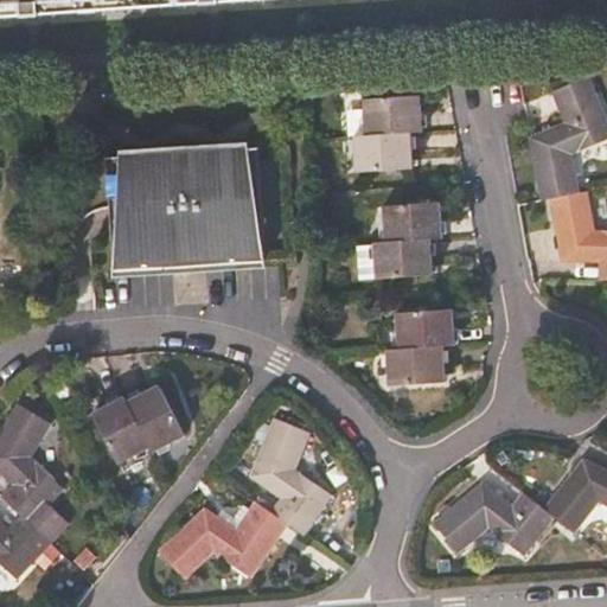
[(549,198),(579,192),(572,154),(606,139),(606,120),(588,76),(550,93),(557,110),(563,108),(569,120),(562,122),(530,136),(542,200),(549,198)]
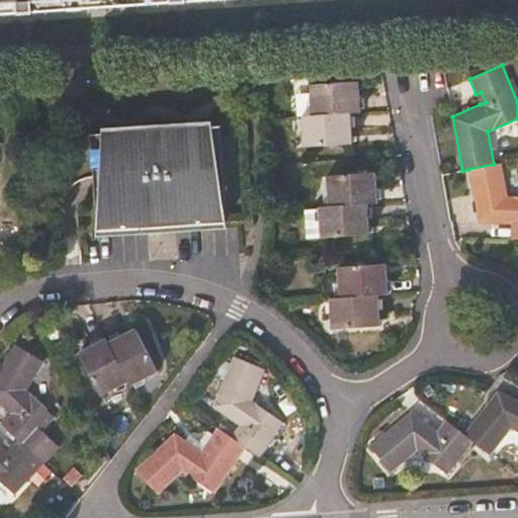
[(310,85),(313,115),(350,112),(360,111),(357,81),(310,85)]
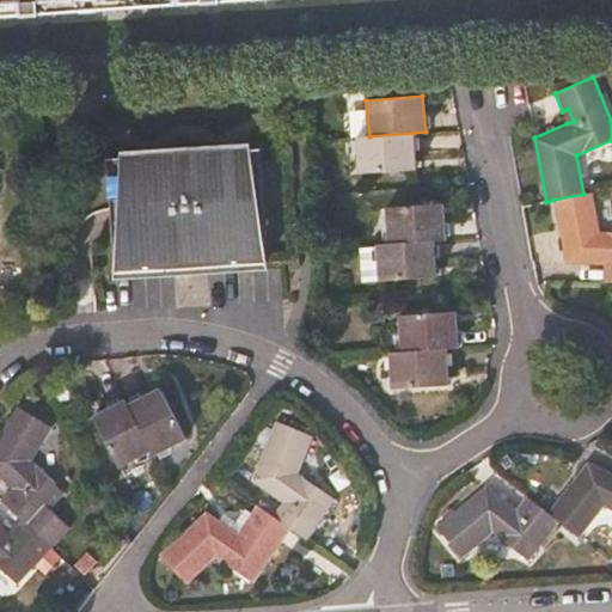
[(574,121),(568,109),(562,111),(567,123),(574,121)]
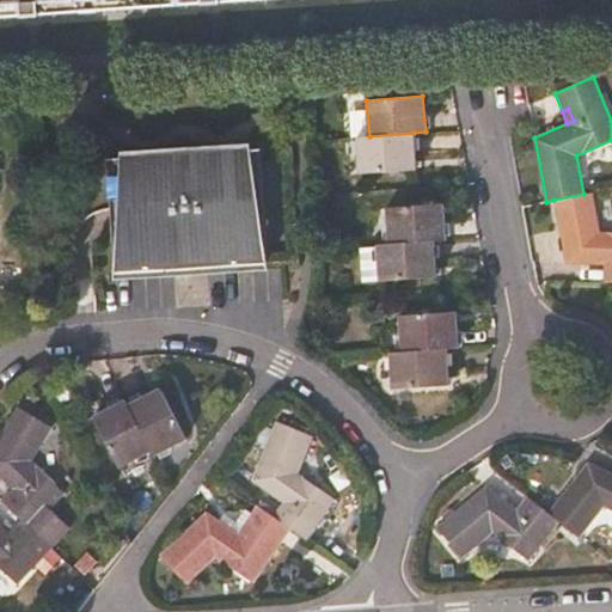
[(414,133),(369,136),(356,138),(360,173),(416,170),(414,133)]
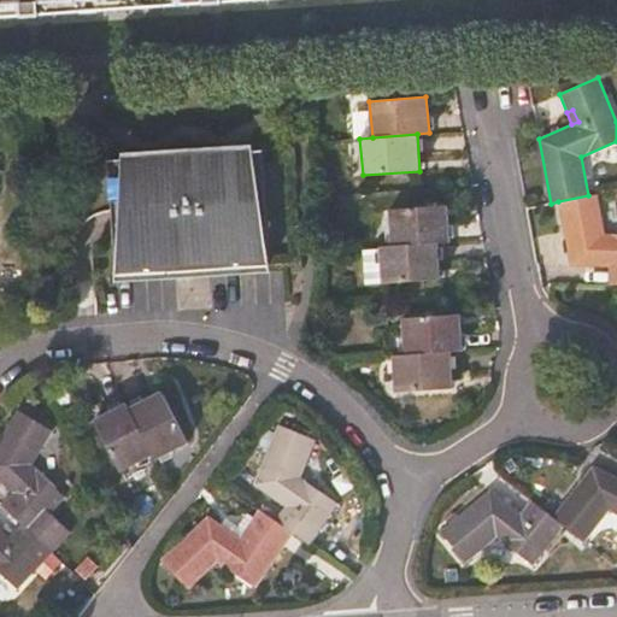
[(268,262),(260,150),(247,150),(182,168),(168,168),(150,165),(135,160),(107,159),(115,271),(268,262)]
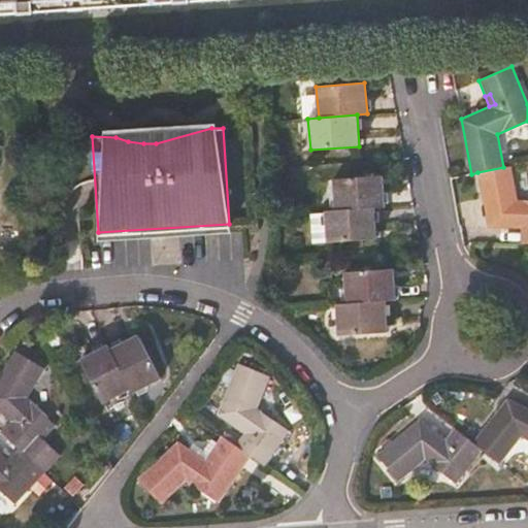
[(527,242),(527,198),(518,198),(510,165),(503,167),(477,172),(489,227),(521,228),(522,242),(527,242)]
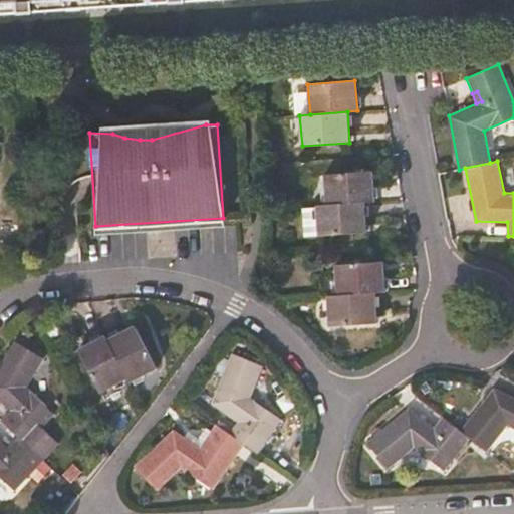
[(326,204),(364,201),(373,201),(371,172),(324,175),(326,204)]
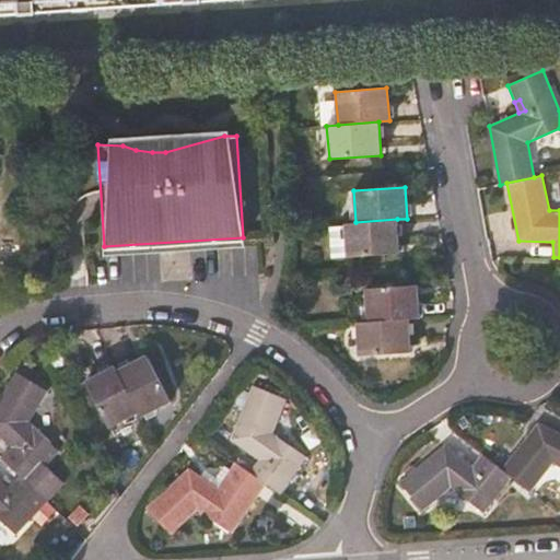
[(398,253),(397,219),(356,222),(345,222),(347,256),(398,253)]
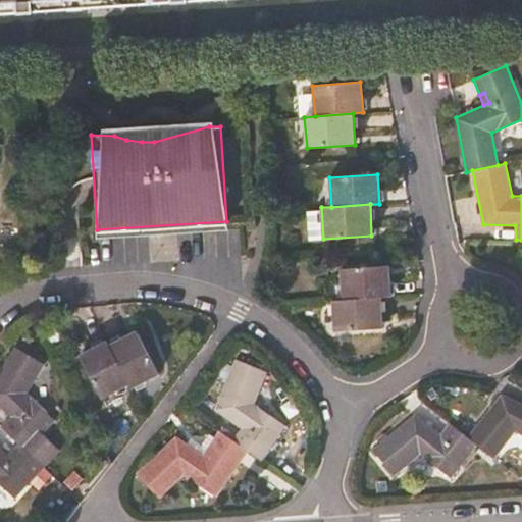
[(342,270),(343,299),(380,296),(390,296),(388,266),(342,270)]
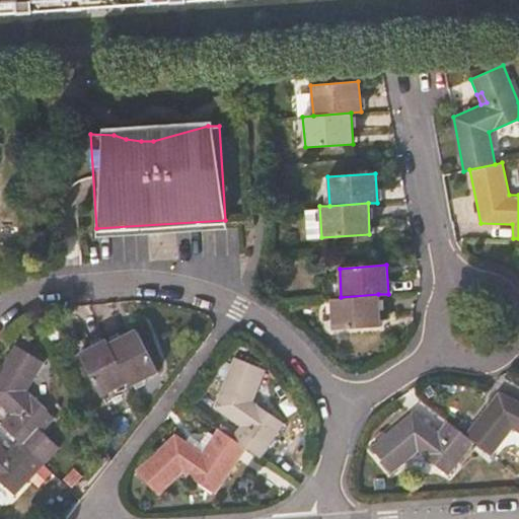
[(380,325),(378,294),(341,297),(330,298),(332,328),(380,325)]
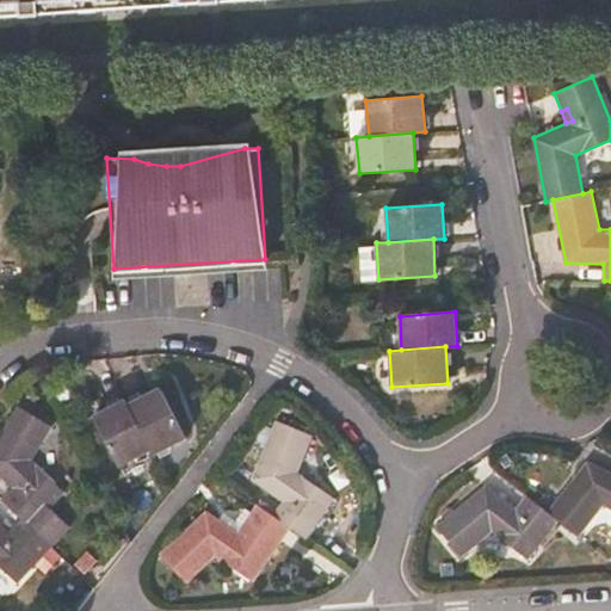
[(161,388),(128,405),(150,450),(154,456),(186,438),(161,388)]
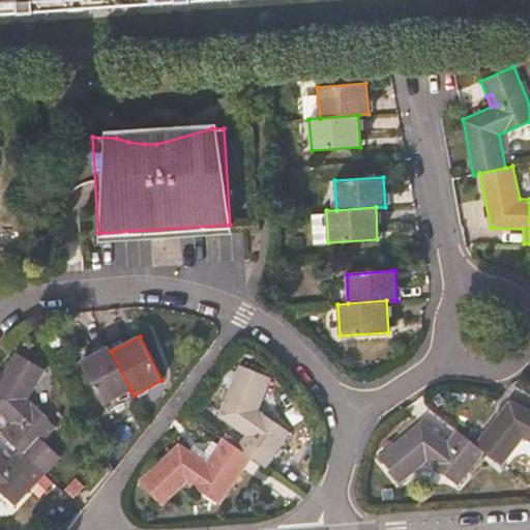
[(104,405),(130,390),(111,351),(109,347),(81,361),(104,405)]
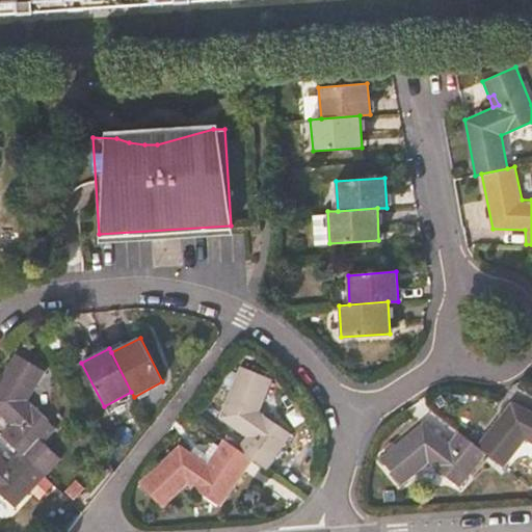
[(19,452),(26,459),(37,447),(55,427),(27,399),(44,371),(16,355),(0,379),(0,414),(10,424),(1,435),(19,452)]
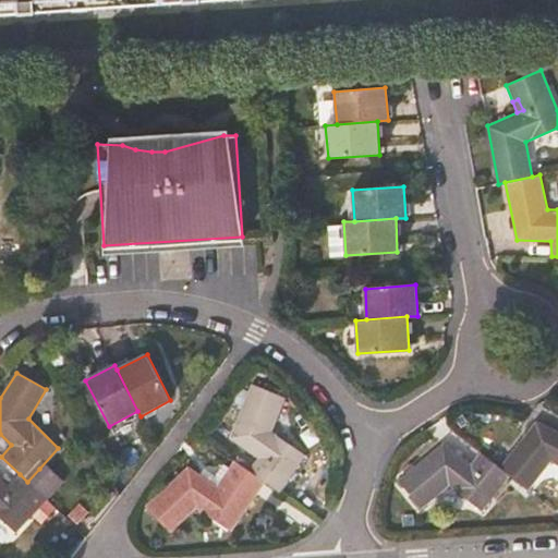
[(257,459),(251,471),(265,482),(280,492),(304,455),(271,431),(283,397),(252,384),(230,439),(257,459)]
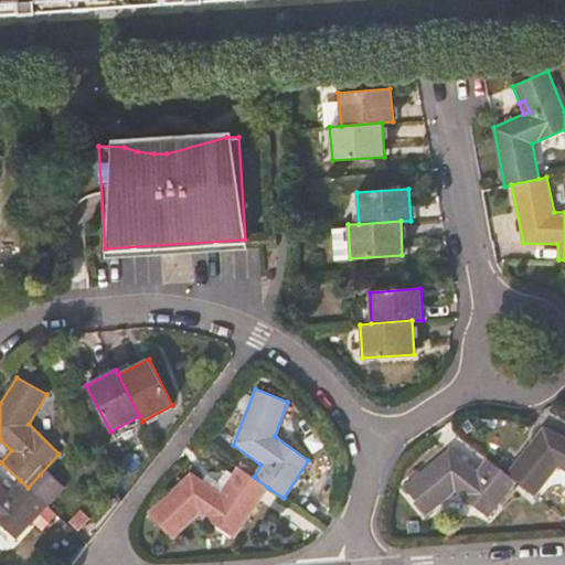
[(564,436),(543,427),(507,472),(516,480),(535,496),(557,467),(564,470),(564,436)]
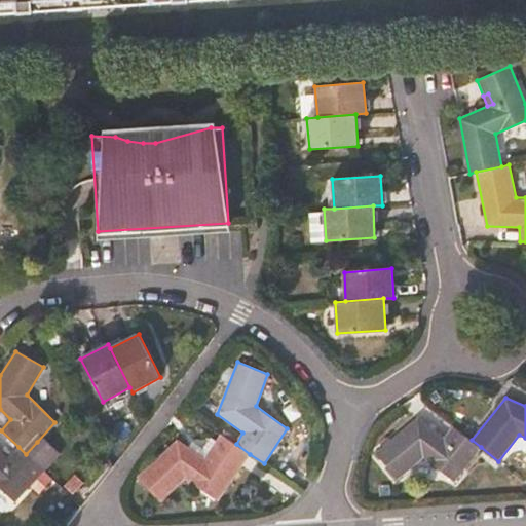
[(481,447),(472,440),(452,426),(443,437),(417,418),(375,453),(397,478),(421,457),(453,481),(481,447)]
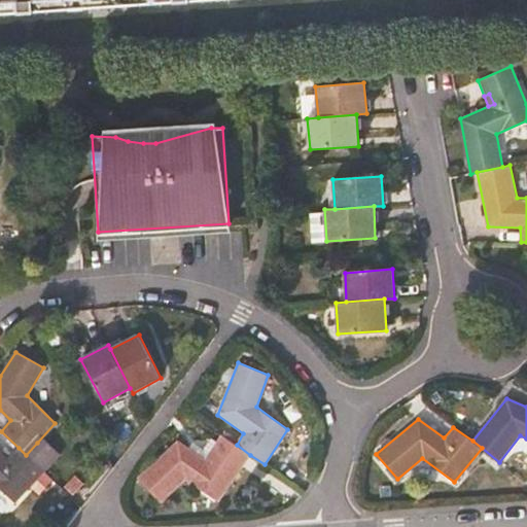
[(250,455),(237,445),(222,434),(212,450),(215,453),(209,461),(205,459),(178,441),(138,478),(157,502),(184,480),(217,501),(250,455)]
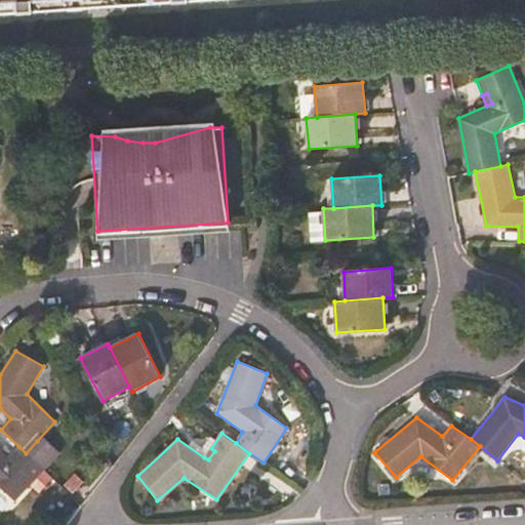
[(54,457),(37,441),(26,453),(43,470),(54,457)]
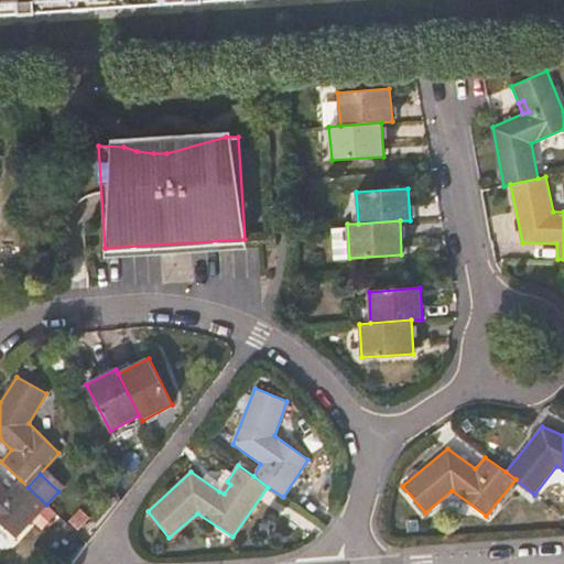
[(46,505),(28,487),(20,479),(10,490),(0,481),(0,523),(15,538),(46,505)]
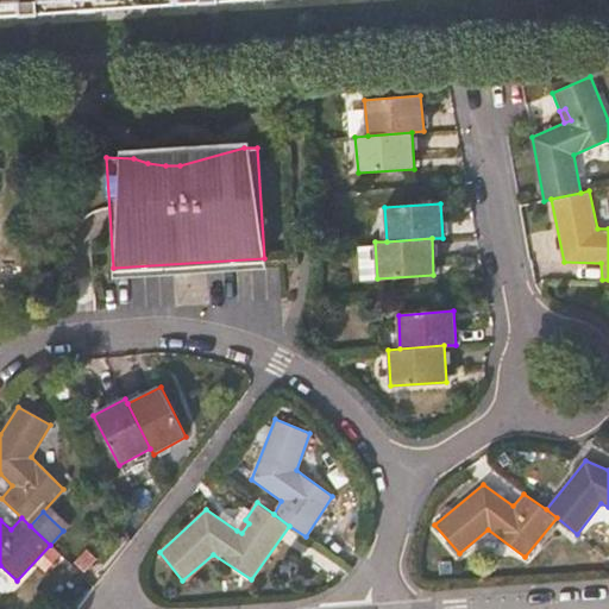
[(249,523),(245,520),(237,531),(242,533),(249,523)]
